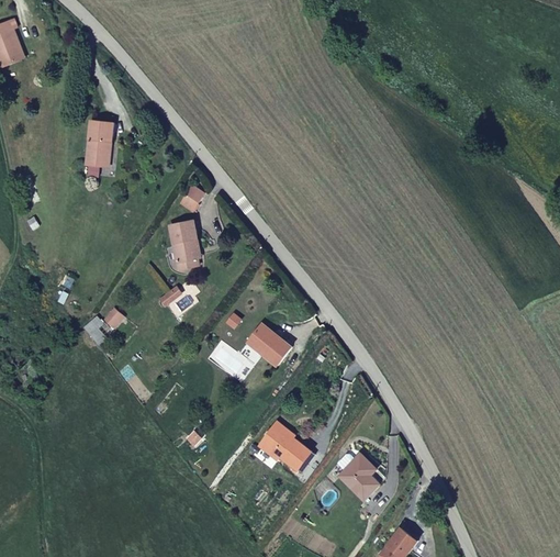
[(0,64),(18,59),(12,43),(17,42),(11,28),(17,25),(13,15),(0,19),(0,64)]
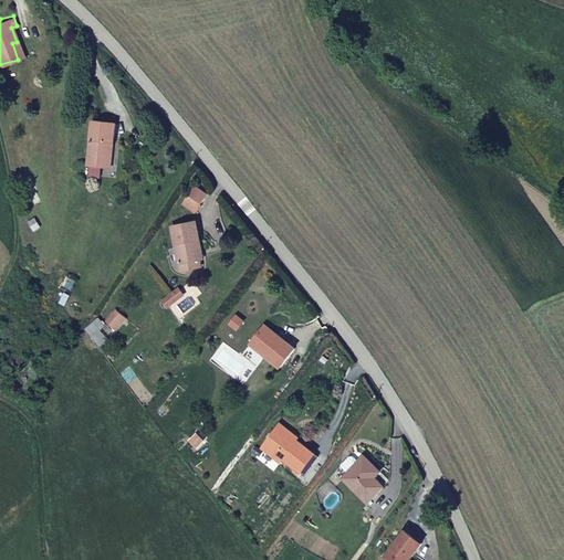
[(18,60),(22,59),(17,42),(12,43),(18,60)]
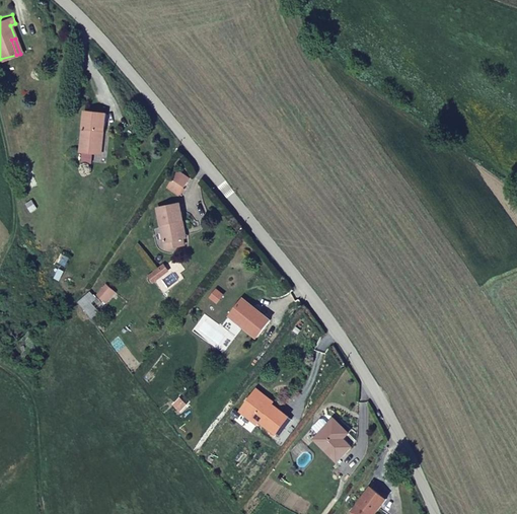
[(85,109),(82,150),(95,151),(95,142),(104,143),(107,112),(85,109)]
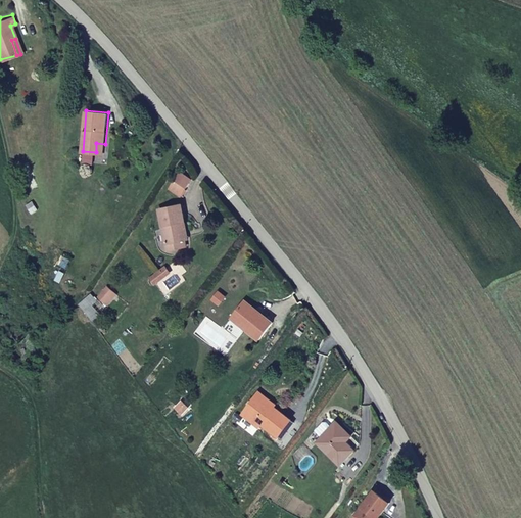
[(96,152),(104,153),(105,144),(96,143),(96,152)]
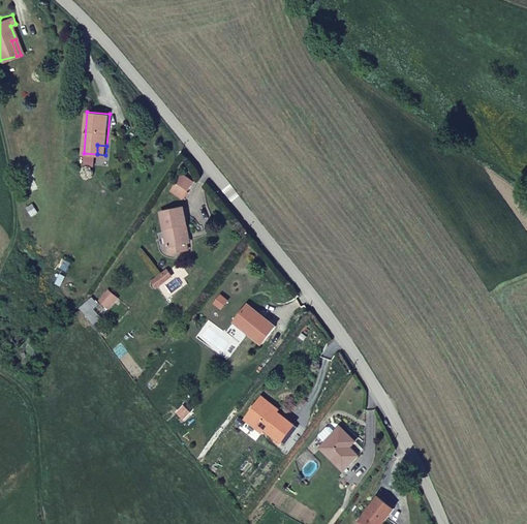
[(180,175),(169,191),(181,198),(189,186),(180,175)]
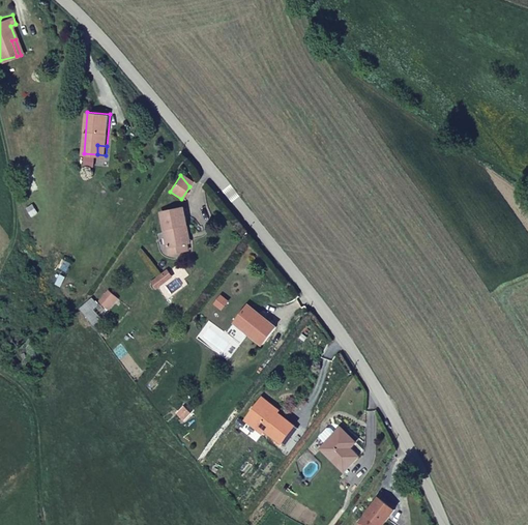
[(192,182),(180,175),(189,186),(192,182)]
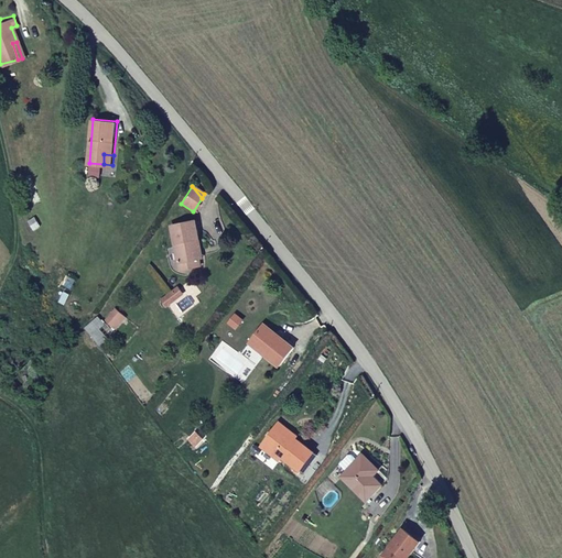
[(193,220),(169,225),(176,261),(196,258),(192,239),(197,238),(193,220)]
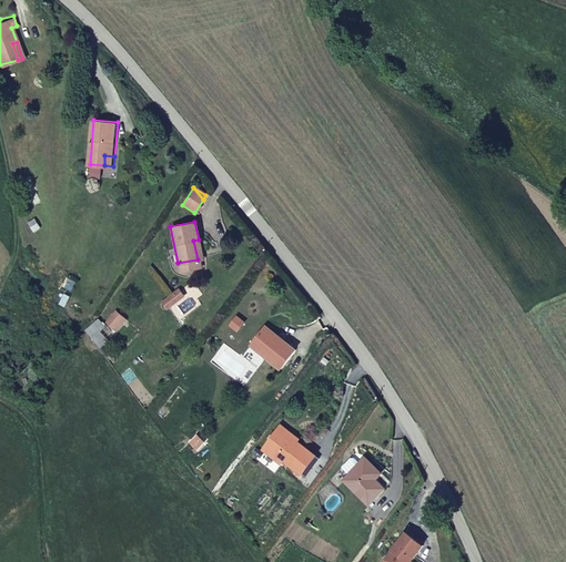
[(202,258),(199,239),(193,241),(198,259),(202,258)]
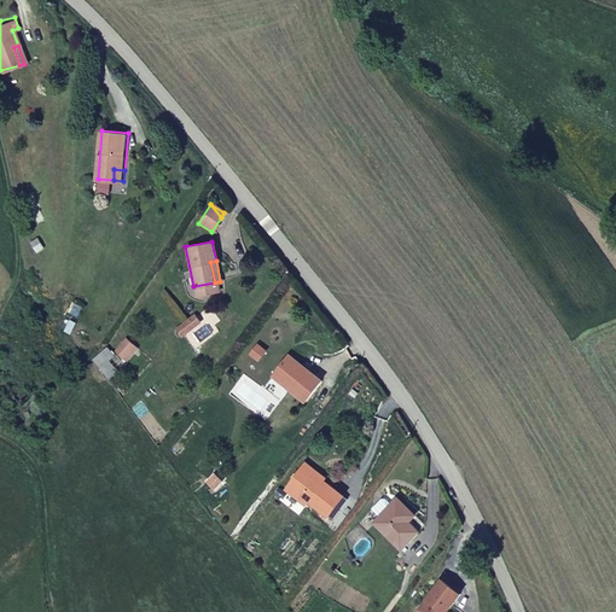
[(215,283),(193,286),(196,297),(218,292),(215,283)]
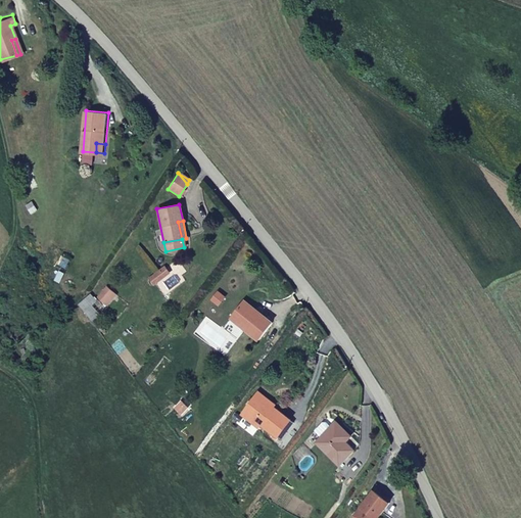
[(163,269),(154,276),(159,281),(168,274),(163,269)]
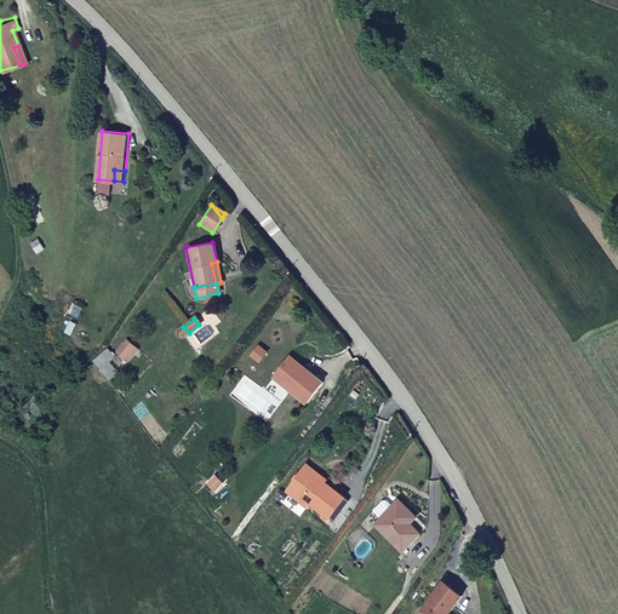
[(183,327),(177,332),(182,338),(189,333),(183,327)]
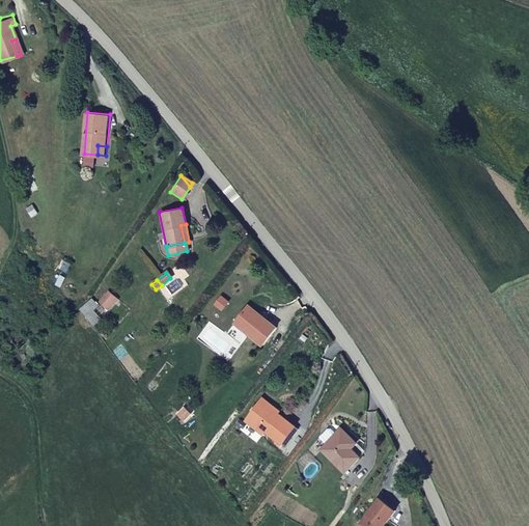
[(108,303),(116,292),(109,286),(102,299),(108,303)]
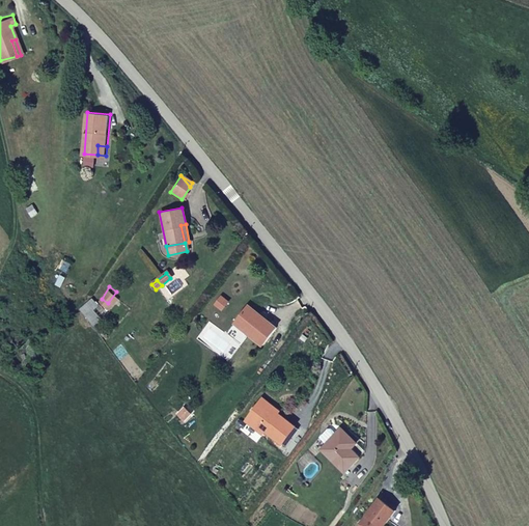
[(240,324),(251,307),(247,305),(235,321),(240,324)]
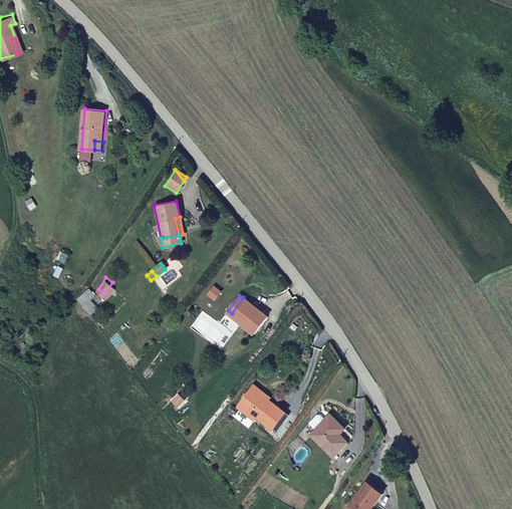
[(254,335),(268,317),(243,297),(232,313),(243,321),(240,324),(254,335)]
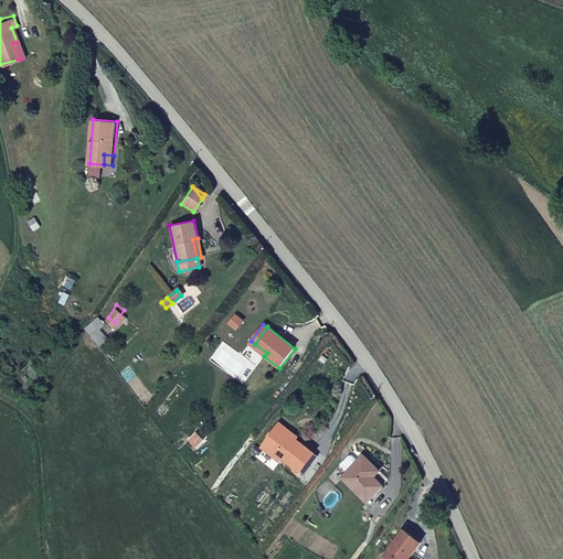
[(253,347),(264,356),(267,353),(255,344),(253,347)]
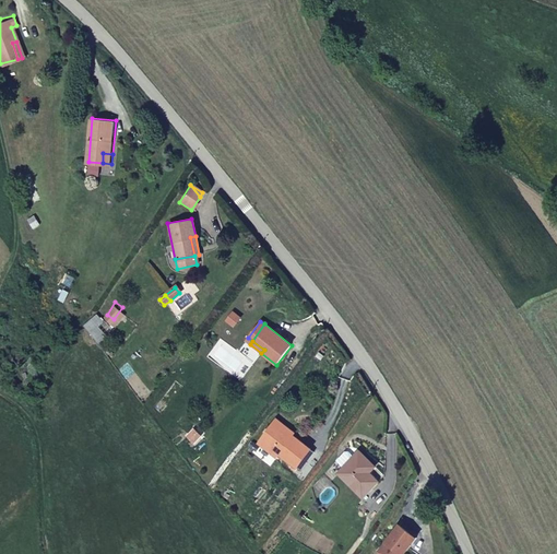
[(297,434),(279,421),(274,426),(293,441),(295,437),(297,434)]
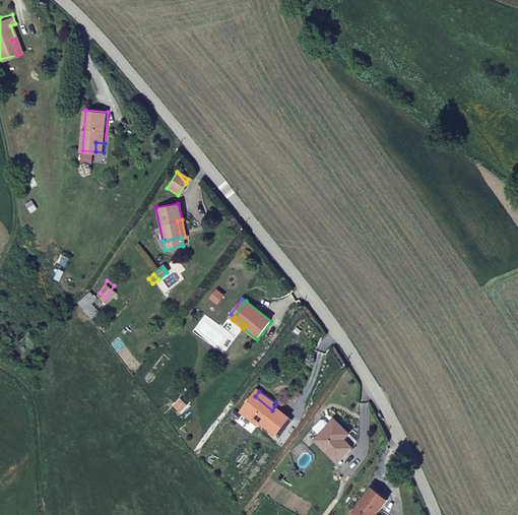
[(272,410),(255,396),(242,413),(258,427),(260,425),(276,436),(289,417),(274,406),(272,410)]
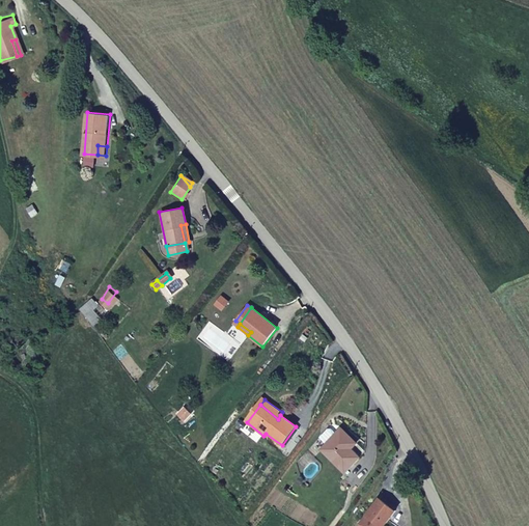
[(323,448),(345,473),(362,458),(334,427),(330,428),(322,436),(328,443),(323,448)]
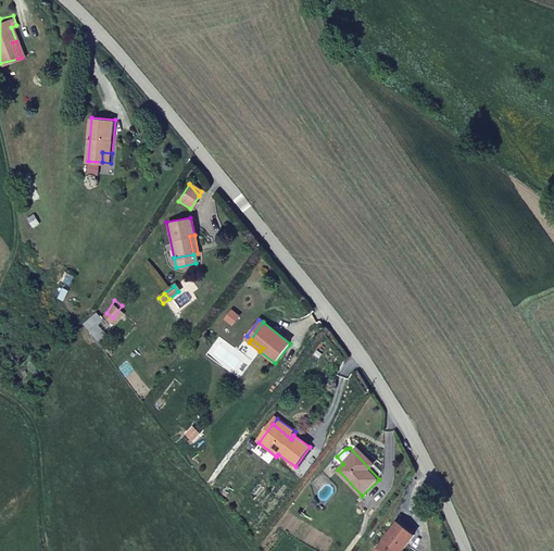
[(414,535),(397,522),(377,550),(403,550),(414,535)]
